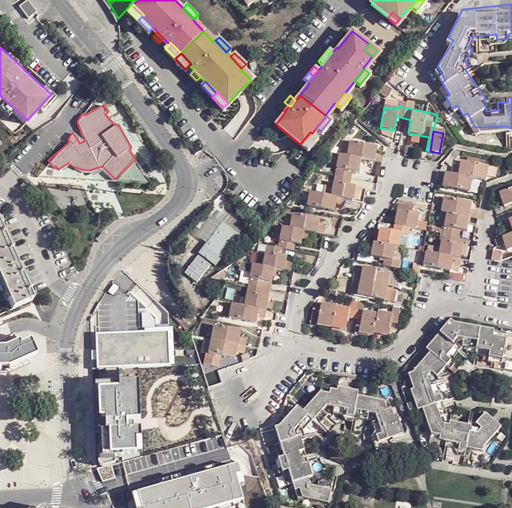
[(312,133),(310,132),(300,144),(306,149),(316,137),(312,133)]
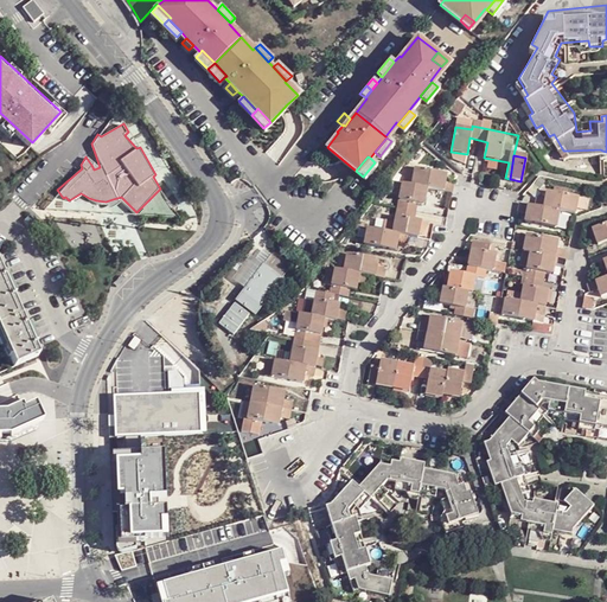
[(443,185),(445,183),(446,173),(414,168),(410,185),(401,184),(393,229),(390,234),(365,230),(363,244),(394,250),(395,243),(404,244),(406,236),(414,238),(419,219),(411,218),(415,203),(423,205),(427,189),(441,192),(443,185)]
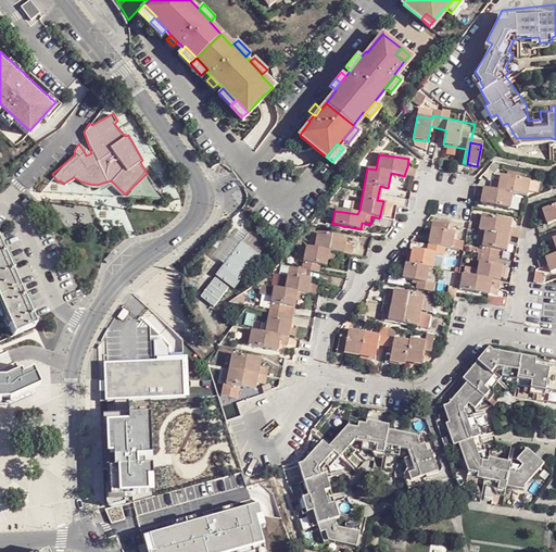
[(512,192),(527,196),(531,179),(501,173),(498,180),(493,178),(491,188),(512,192)]
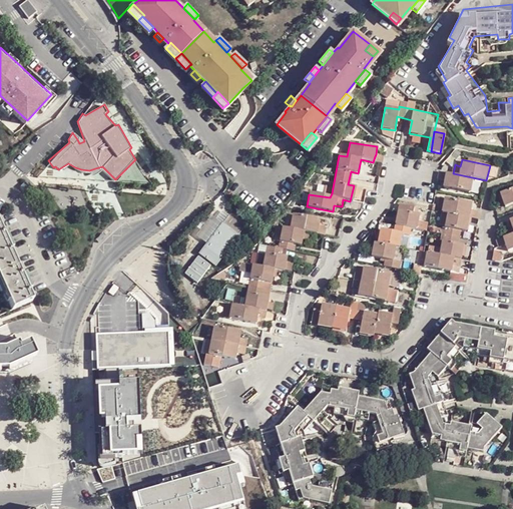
[(472,177),(453,173),(440,170),(438,180),(444,181),(443,188),(469,193),(472,177)]
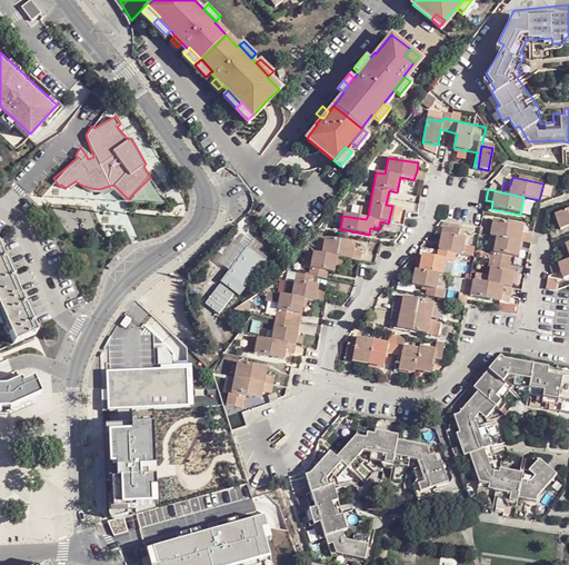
[(561,278),(568,275),(568,206),(553,211),(560,229),(568,226),(568,239),(565,241),(568,254),(568,257),(550,265),(553,275),(559,273),(561,278)]
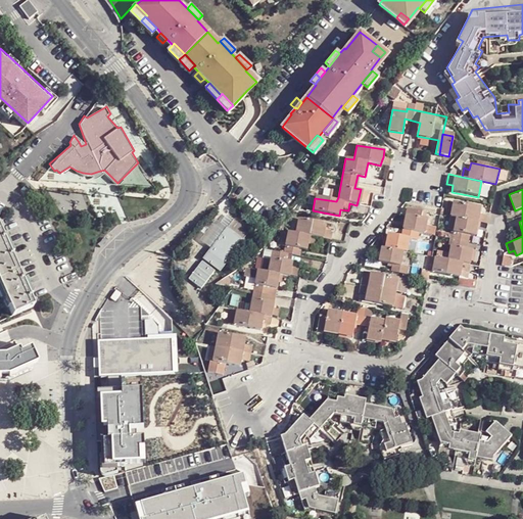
[(475,226),(484,228),(486,217),(478,216),(479,208),(453,203),(448,217),(455,218),(445,260),(434,257),(431,273),(458,278),(460,270),(467,271),(470,249),(465,248),(467,237),(473,238),(475,226)]
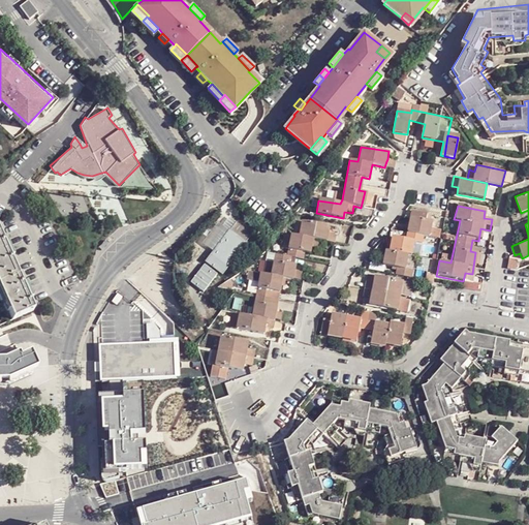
[(424,219),(426,211),(411,210),(409,219),(424,222),(424,219)]
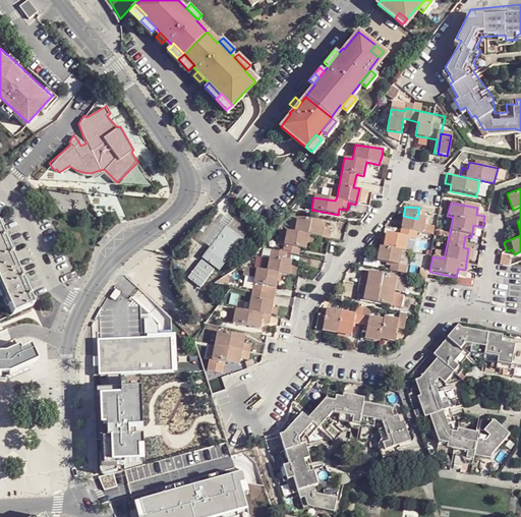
[(220,264),(247,225),(232,214),(204,251),(220,264)]
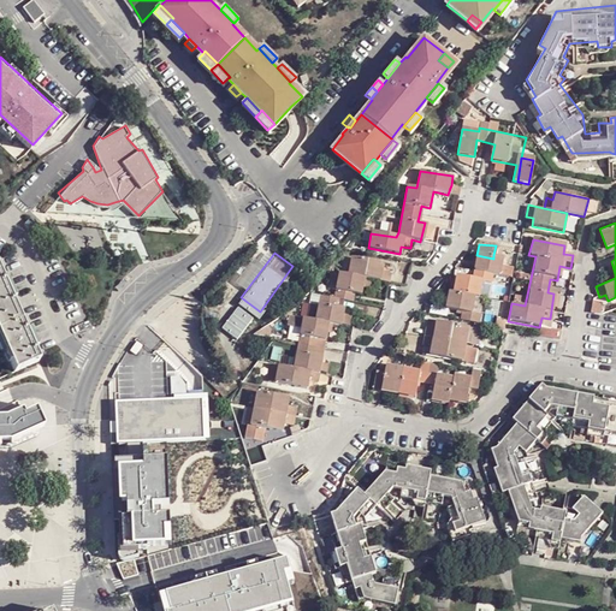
[(503,257),(493,255),(493,259),(477,255),(472,278),(457,274),(454,290),(448,290),(445,306),(461,309),(460,319),(477,322),(480,312),(471,309),(473,296),(479,297),(483,278),(492,280),(492,272),(499,274),(503,257)]
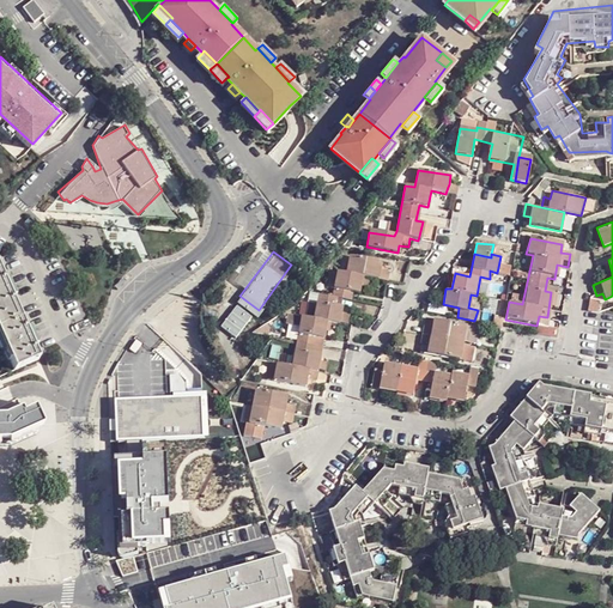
[(337,272),(332,293),(352,297),(353,291),(358,293),(362,277),(386,280),(388,269),(380,268),(381,262),(349,257),(346,273),(337,272)]
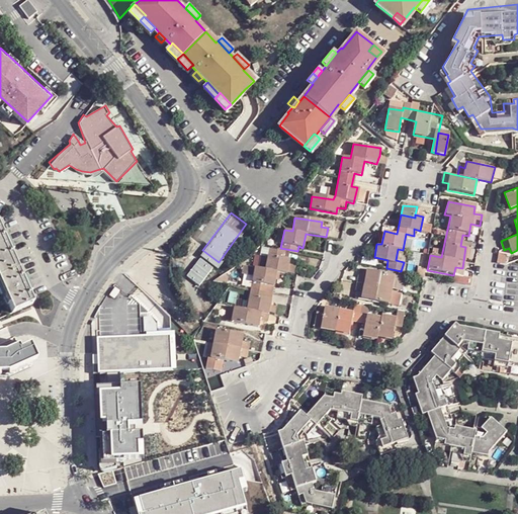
[(424,218),(422,227),(429,229),(432,220),(424,218)]
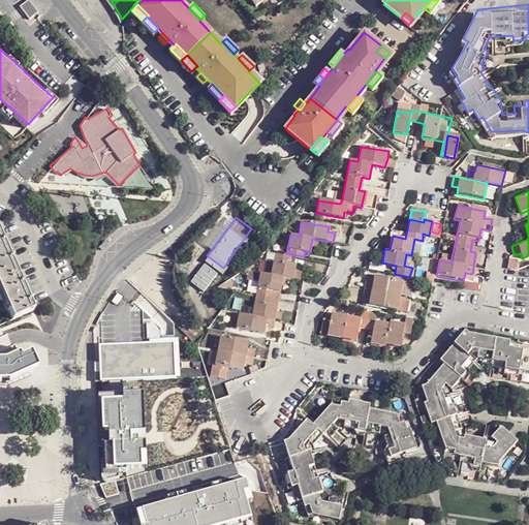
[(0,288),(12,316),(34,307),(26,290),(6,244),(0,229),(0,288)]
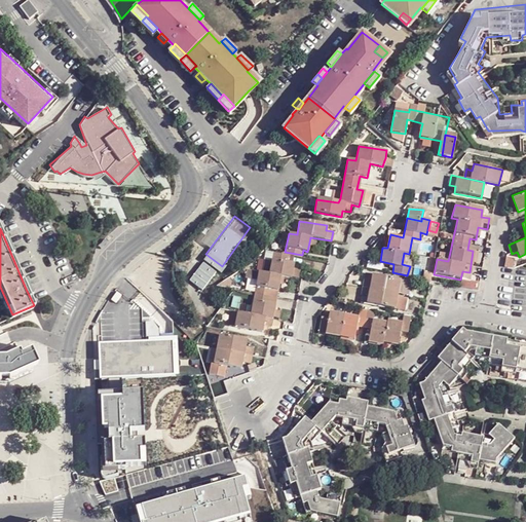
[(291,275),(294,264),(289,261),(282,251),(274,250),(269,271),(259,269),(251,311),(238,309),(235,325),(262,329),(263,323),(270,324),(274,302),(269,300),(271,287),(277,288),(280,273),(291,275)]
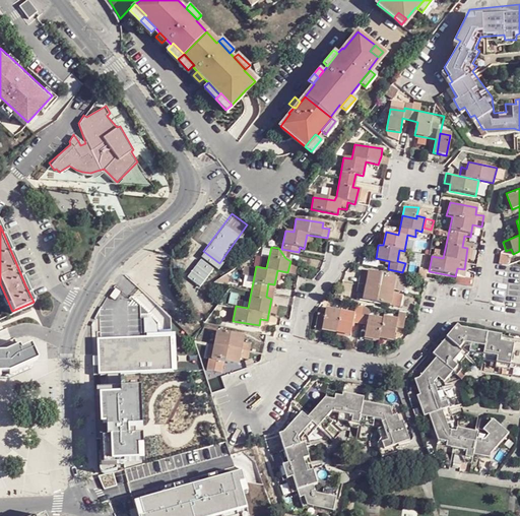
[(200,282),(213,264),(200,255),(187,273),(200,282)]
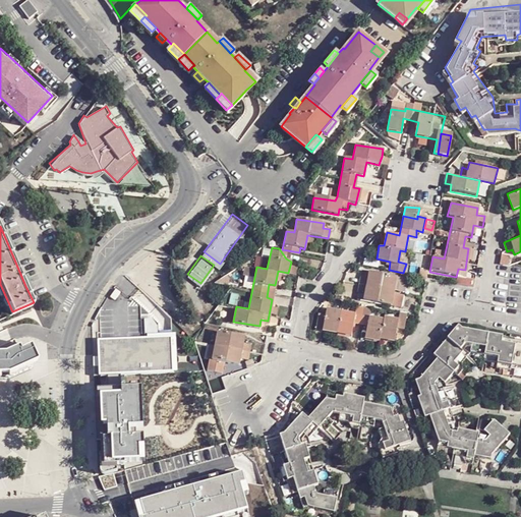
[(361,299),(371,300),(389,303),(395,276),(367,271),(366,278),(360,276),(357,289),(363,290),(361,299)]
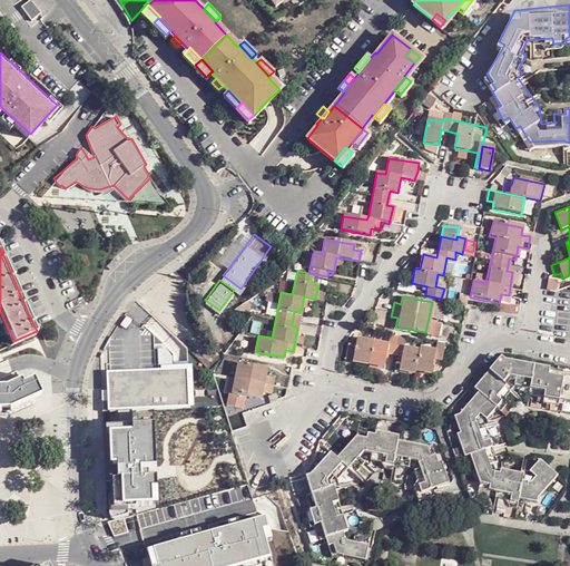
[(297,328),(301,312),(294,311),(292,325),(297,328)]
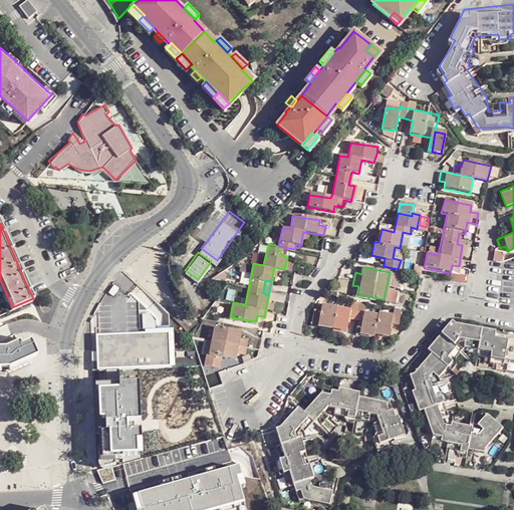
[(117,286),(112,282),(106,290),(111,294),(117,286)]
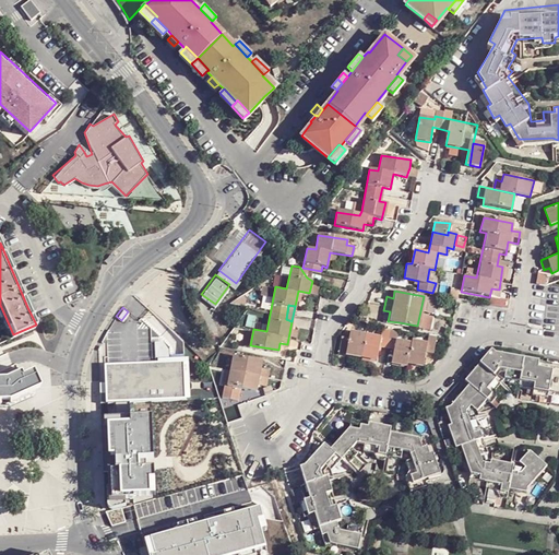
[(420,364),(425,350),(426,343),(414,341),(417,326),(399,322),(396,332),(391,329),(390,328),(381,327),(380,334),(349,329),(348,334),(342,333),(339,351),(376,357),(378,349),(393,351),(392,359),(406,363),(407,361),(420,364)]
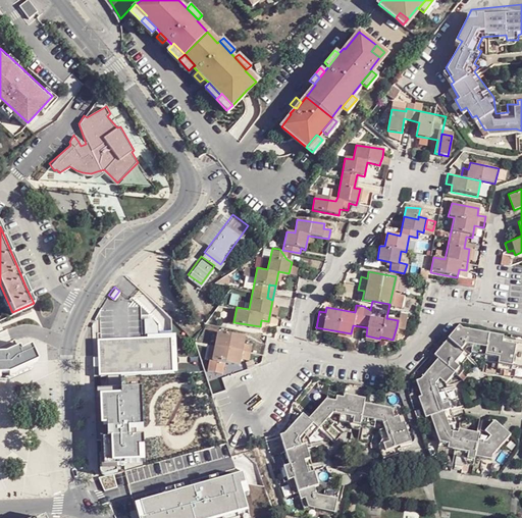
[(233,322),(237,307),(231,307),(228,321),(233,322)]
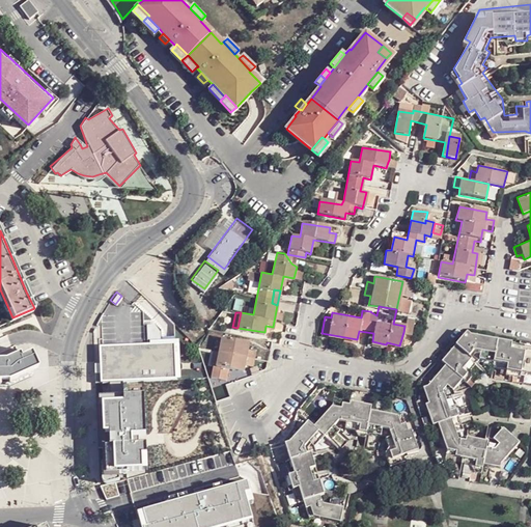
[(403,332),(409,335),(413,332),(414,321),(406,320),(404,326),(403,332)]
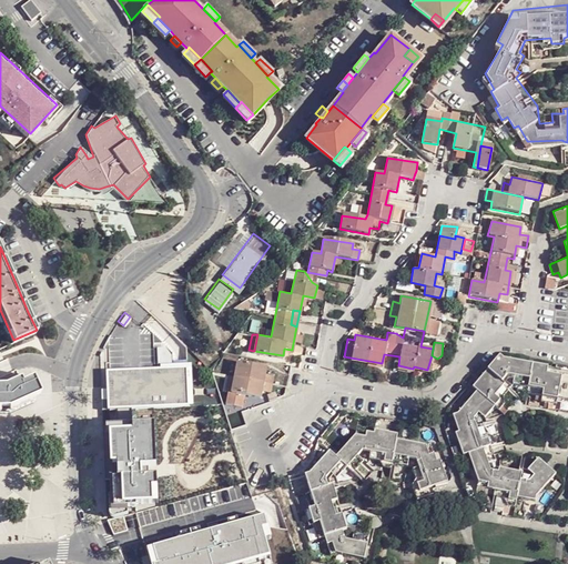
[(567,368),(495,355),(474,381),(470,385),(475,388),(456,411),(452,413),(457,429),(454,430),(462,452),(467,451),(477,477),(476,483),(494,486),(492,494),(506,495),(505,502),(514,503),(515,494),(534,499),(535,492),(554,471),(536,455),(526,466),(520,466),(520,469),(498,464),(499,457),(494,457),(489,443),(494,441),(492,433),(487,434),(482,422),(485,421),(483,415),(494,403),(497,406),(501,399),(510,385),(526,384),(526,392),(540,394),(539,400),(556,402),(557,396),(567,398),(567,368)]
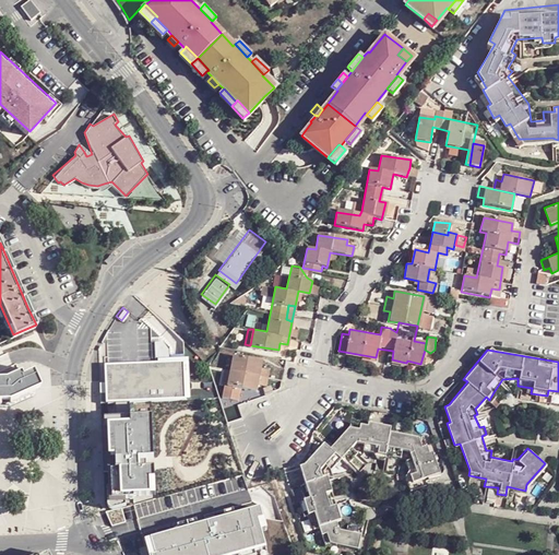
[(233,354),(230,368),(228,384),(256,389),(258,384),(264,385),(268,367),(261,366),(262,358),(233,354)]
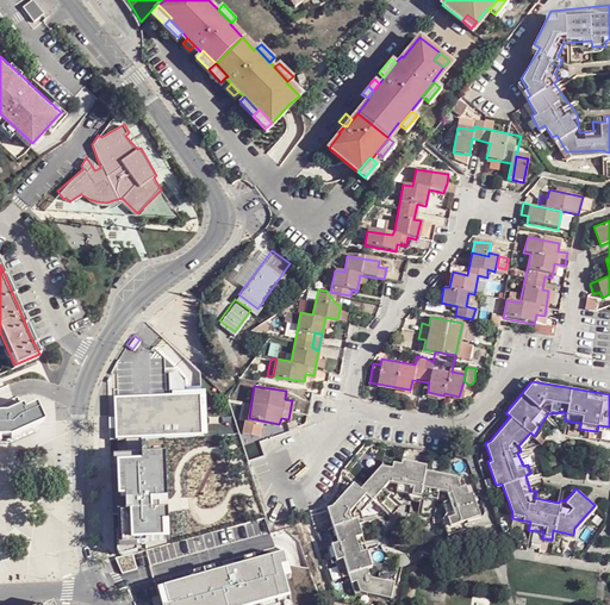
[(117,426),(111,426),(111,437),(128,437),(142,436),(204,434),(201,393),(116,397),(117,426)]
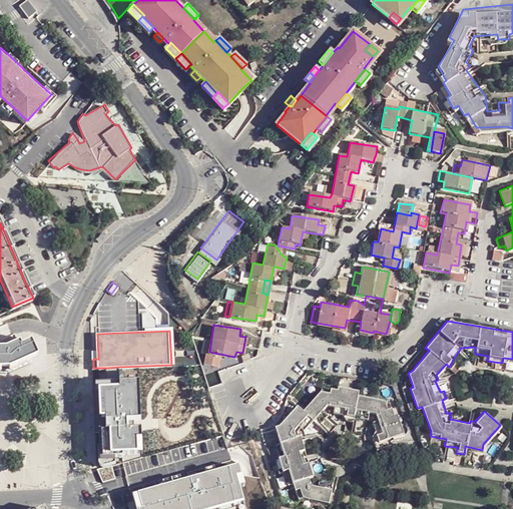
[(0,366),(8,366),(30,357),(28,353),(36,349),(29,334),(17,339),(15,335),(1,342),(0,341),(0,366)]
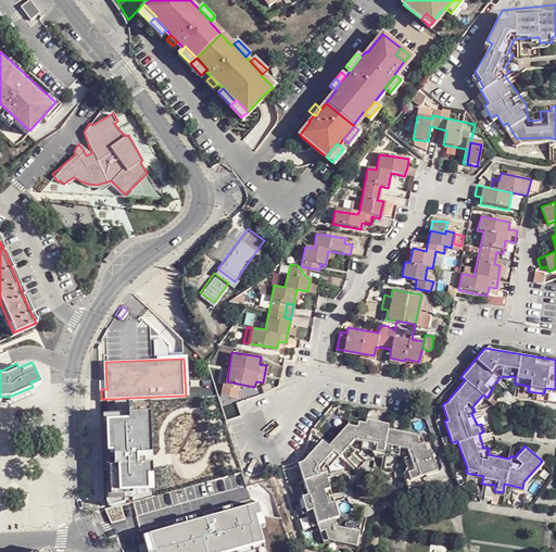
[(227,383),(224,383),(220,394),(236,398),(239,385),(227,383)]
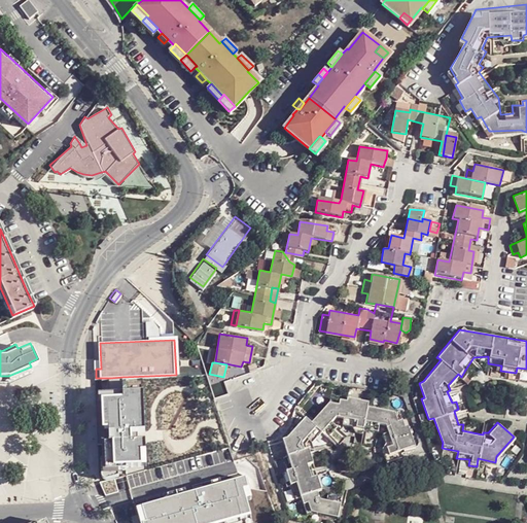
[(123,377),(110,378),(110,392),(98,393),(99,443),(105,443),(106,469),(120,469),(128,468),(128,465),(143,465),(142,450),(147,450),(146,440),(139,440),(139,430),(146,430),(144,392),(123,393),(123,385),(123,377)]
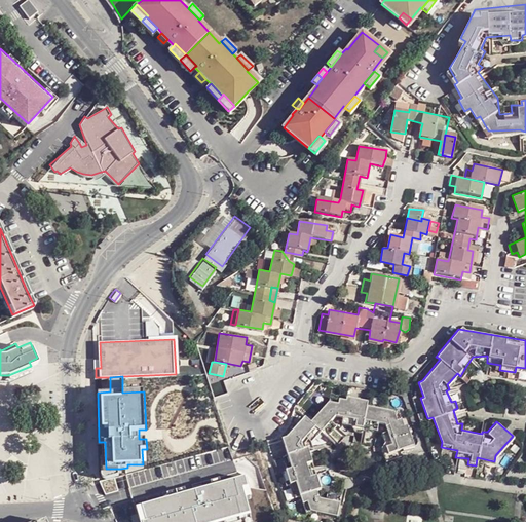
[(122,393),(144,392),(144,383),(122,384),(122,393)]
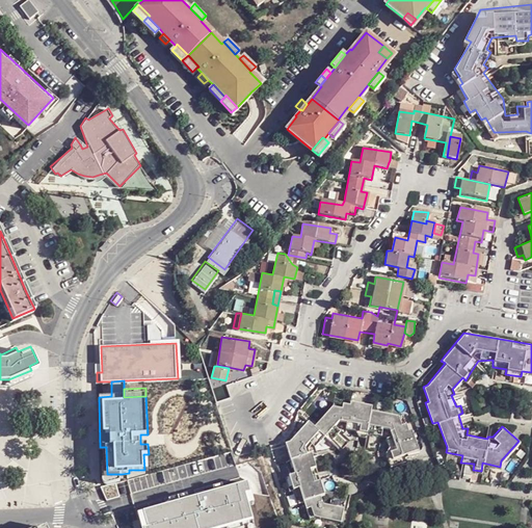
[(285,476),(290,489),(293,487),(297,502),(302,500),(309,517),(313,516),(342,521),(346,499),(336,497),(335,504),(322,501),(321,495),(324,493),(311,452),(316,450),(315,446),(323,436),(329,440),(337,431),(330,426),(338,419),(346,420),(345,426),(358,429),(357,434),(365,437),(366,431),(376,433),(377,425),(389,427),(391,434),(384,437),(389,450),(384,452),(387,458),(417,448),(410,427),(408,428),(402,413),(397,415),(371,408),(371,403),(350,399),(349,403),(333,400),(331,405),(313,424),(308,420),(289,441),(284,443),(289,459),(284,460),(288,475),(285,476)]
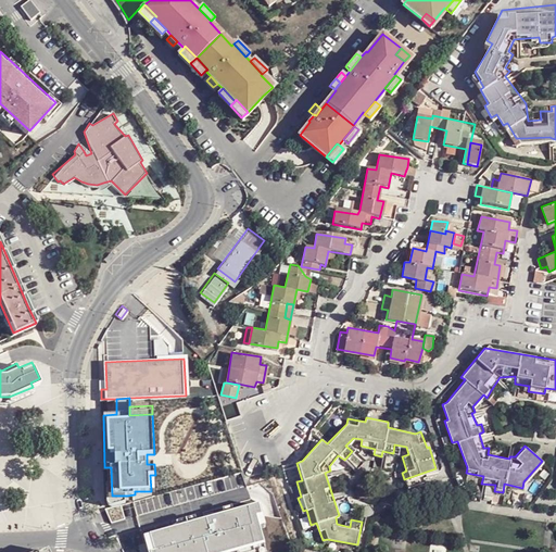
[(127,496),(112,496),(113,505),(122,503),(127,501),(127,496)]
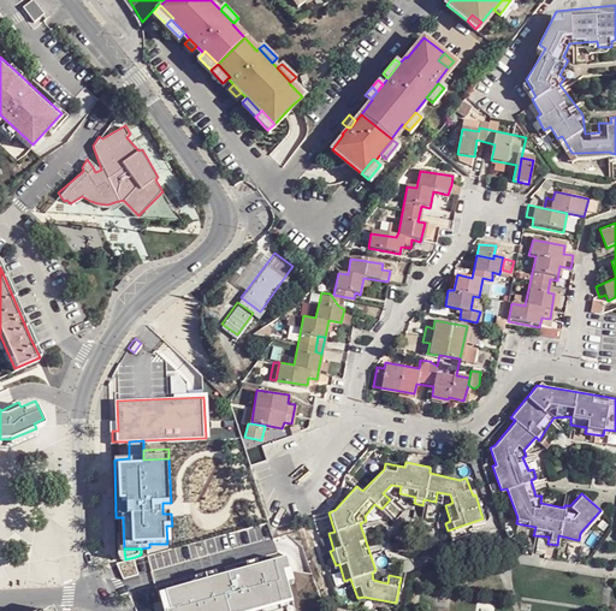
[(291,567),(288,555),(159,592),(164,610),(249,610),(294,598),(288,580),(285,568),(291,567)]
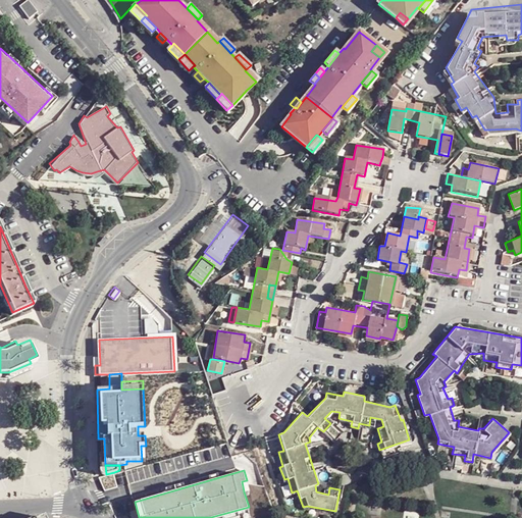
[(114,472),(106,474),(99,476),(105,489),(118,485),(114,472)]
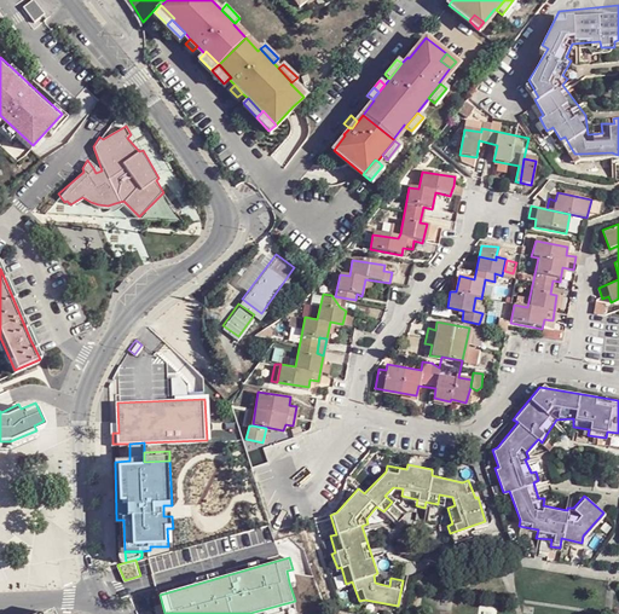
[(296,580),(293,569),(287,571),(289,583),(296,580)]
